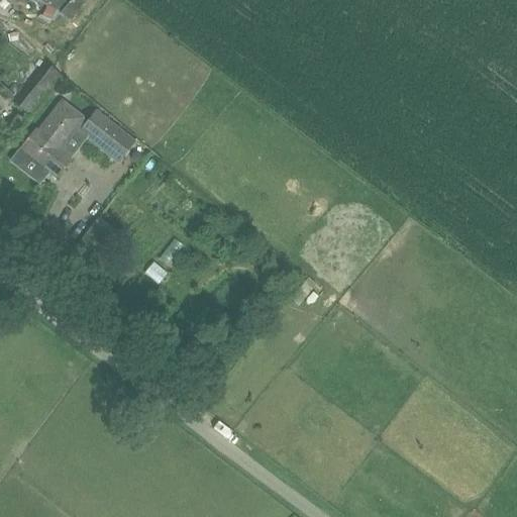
[(37,0),(57,15),(59,13),(70,21),(85,2),(81,0),(37,0)]
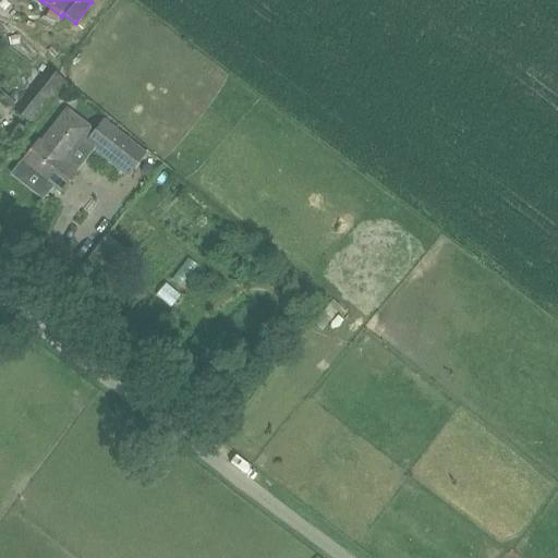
[(49,70),(15,112),(34,126),(68,85),(49,70)]
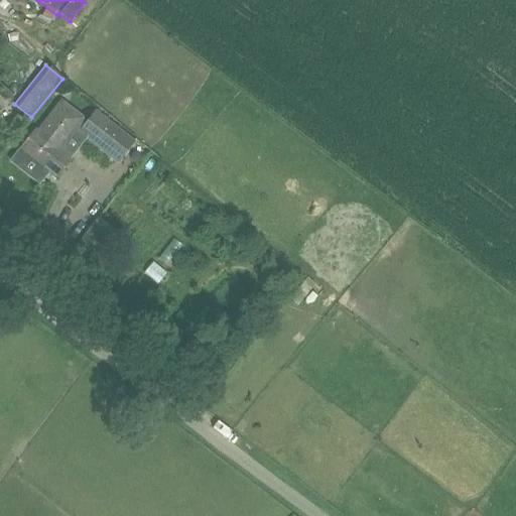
[(0,113),(14,95),(0,84),(0,113)]
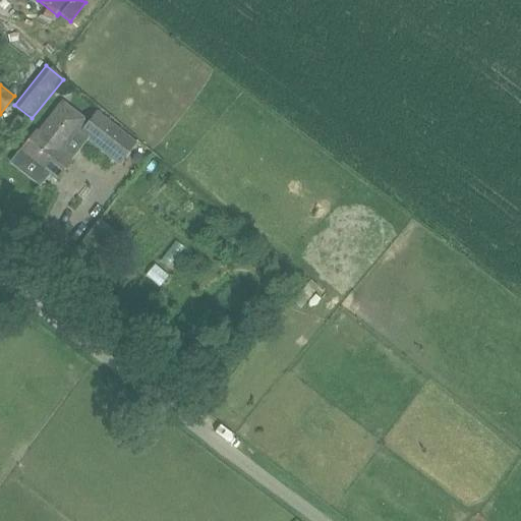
[(56,179),(87,140),(118,164),(135,142),(95,110),(87,121),(61,101),(50,115),(37,132),(36,130),(19,151),(56,179)]
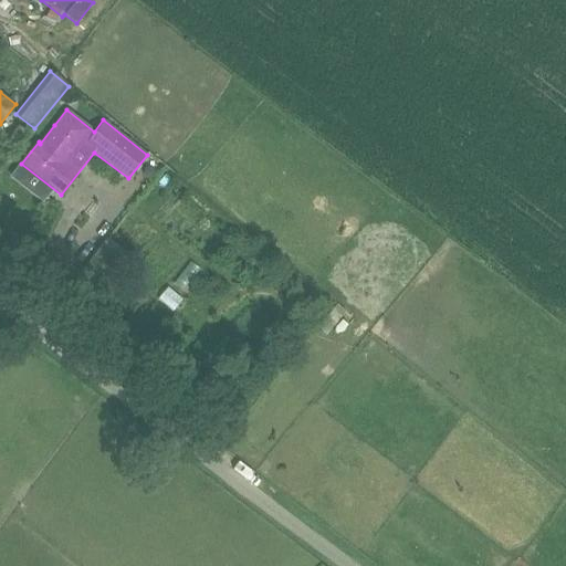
[(14,147),(25,132),(18,126),(6,142),(14,147)]
